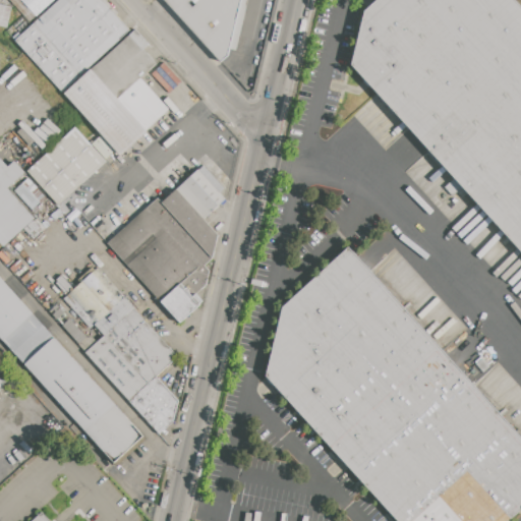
[(54,0),(31,21),(11,0),(54,0)]
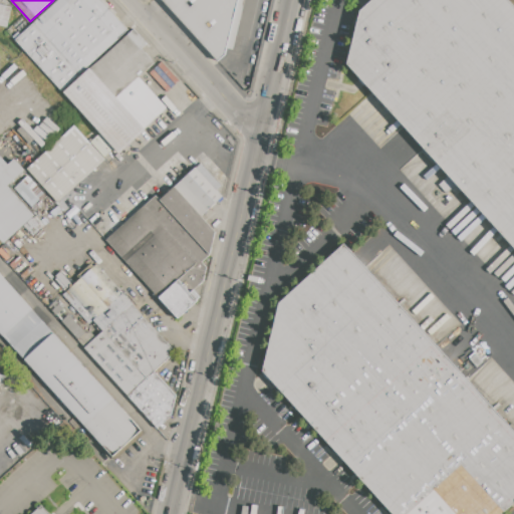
[(61,90),(16,39),(60,0),(104,0),(131,29),(61,90)]
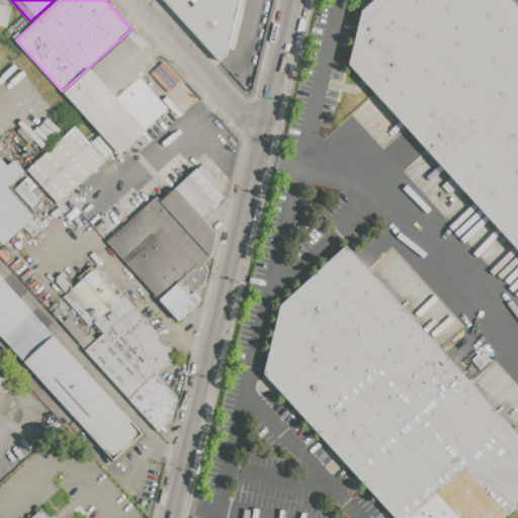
[(240,0),(231,52),(219,64),(161,0),(240,0)]
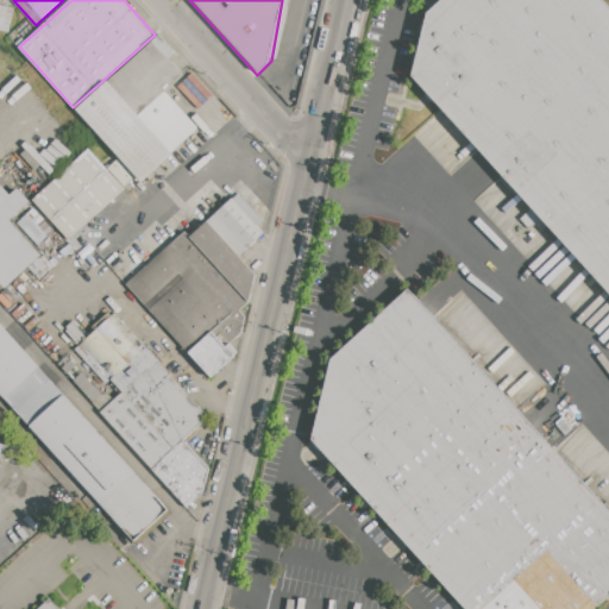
[(440,0),(597,0),(608,13),(608,293),(413,77),(426,13),(440,0)]
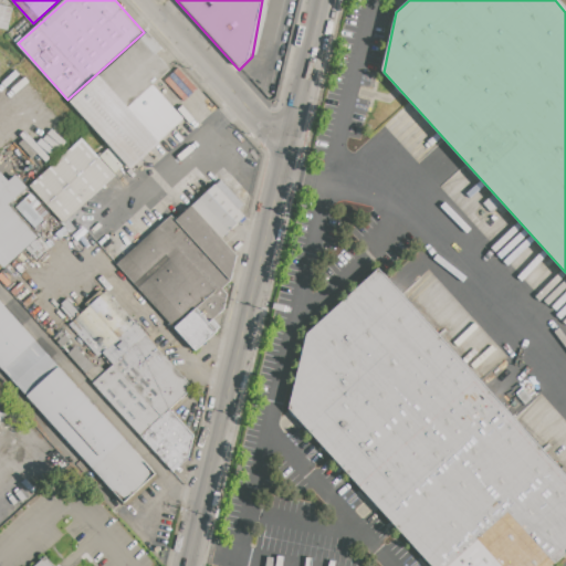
[(0,28),(0,4),(13,8),(8,30),(0,28)]
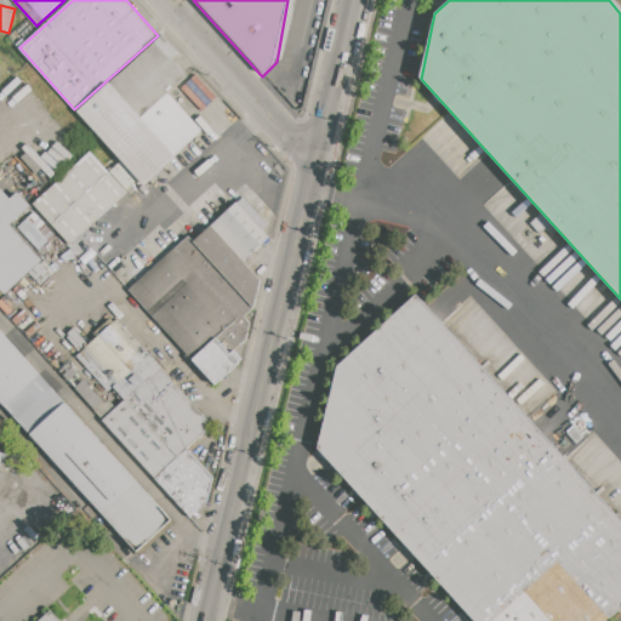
[(142,115),(110,81),(163,35),(178,52),(171,58),(187,75),(169,92),(142,115)]
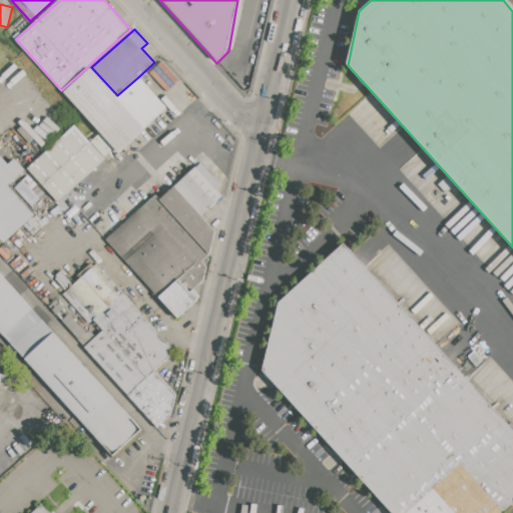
[(64,92),(91,67),(117,95),(146,128),(118,152),(114,148),(100,132),(64,92)]
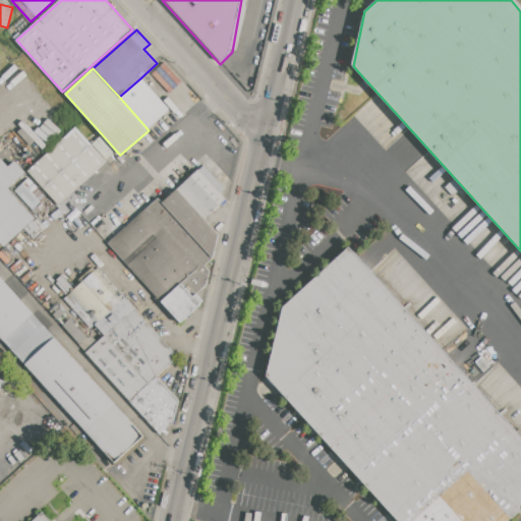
[(149,130),(119,97),(141,77),(161,99),(167,94),(177,104),(149,130)]
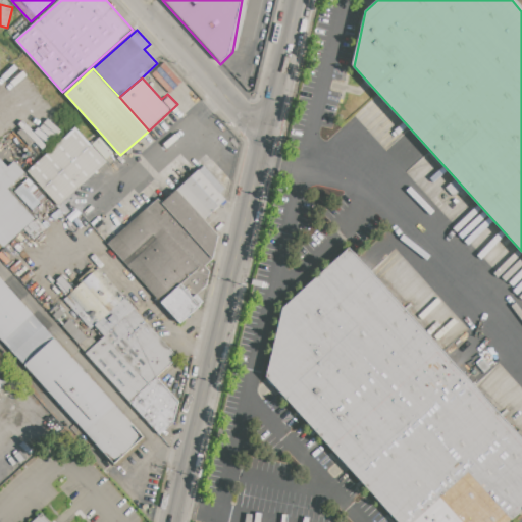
[(28,171),(77,127),(92,144),(105,159),(108,161),(58,206),(28,171)]
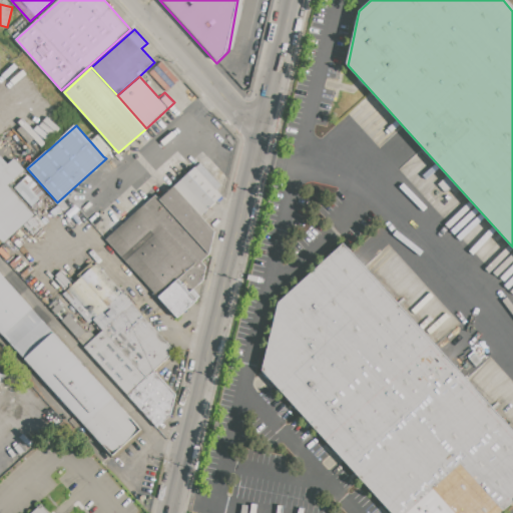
[(103,156),(90,141),(100,132),(114,148),(103,156)]
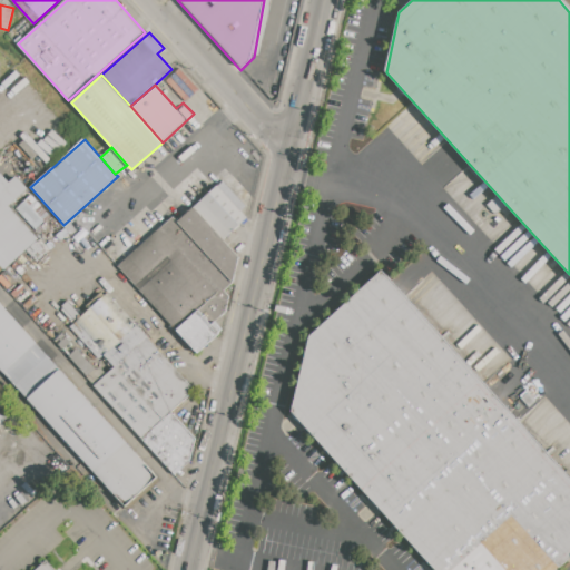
[(0,264),(0,174),(1,174),(8,182),(17,175),(28,187),(9,205),(39,238),(27,249),(5,269),(0,264)]
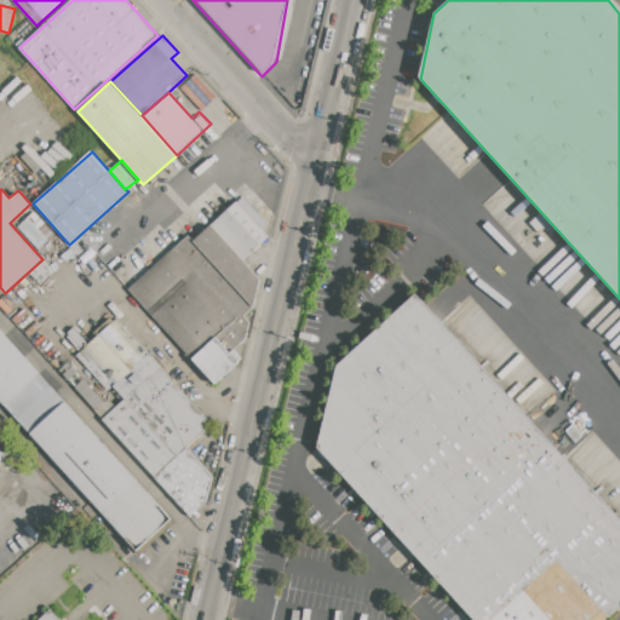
[(244,260),(211,225),(244,195),(268,222),(262,228),(270,236),(244,260)]
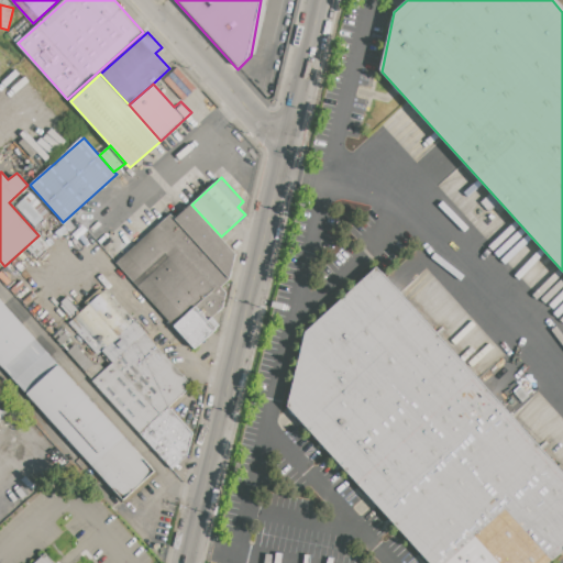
[(31,192),(50,213),(35,227),(17,206),(31,192)]
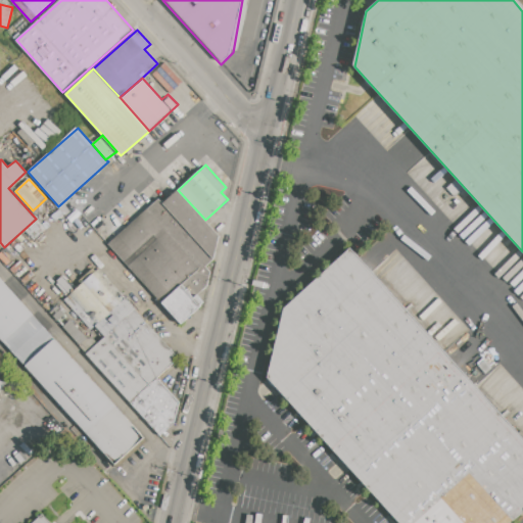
[(162,203),(178,190),(205,220),(227,244),(211,257),(162,203)]
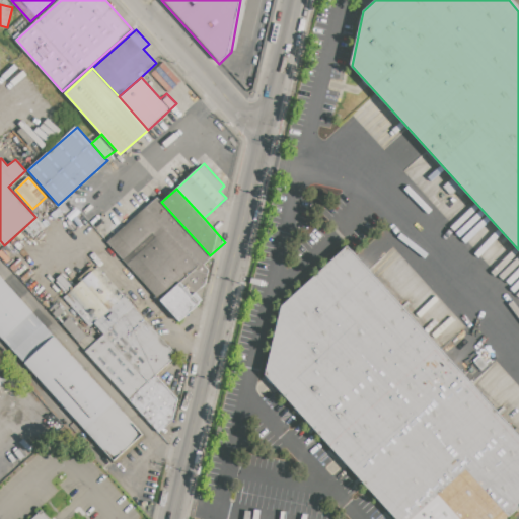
[(107,241),(157,198),(161,202),(210,255),(181,282),(193,294),(197,290),(206,300),(180,322),(107,241)]
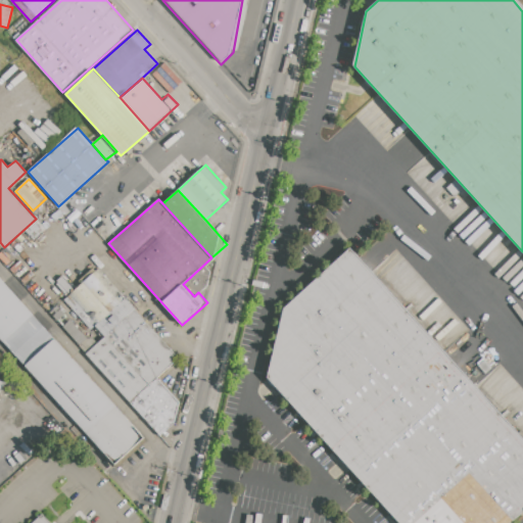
[(36,219),(45,230),(34,240),(25,229),(36,219)]
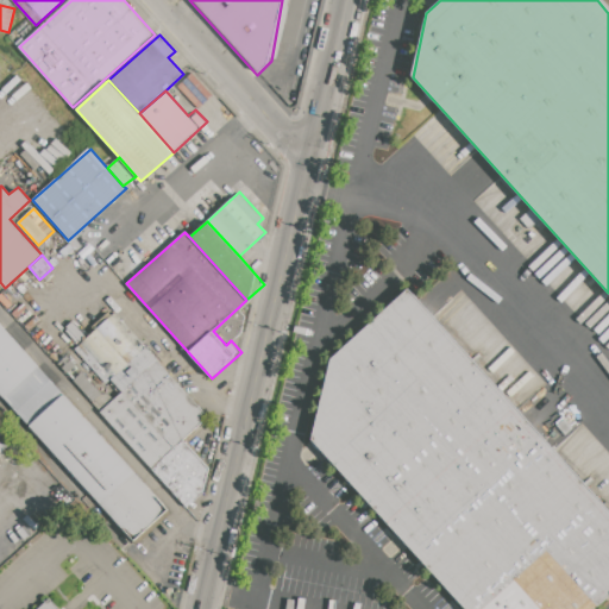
[(406,290),(608,509),(608,602),(601,608),(470,608),(307,440),(328,363),(406,290)]
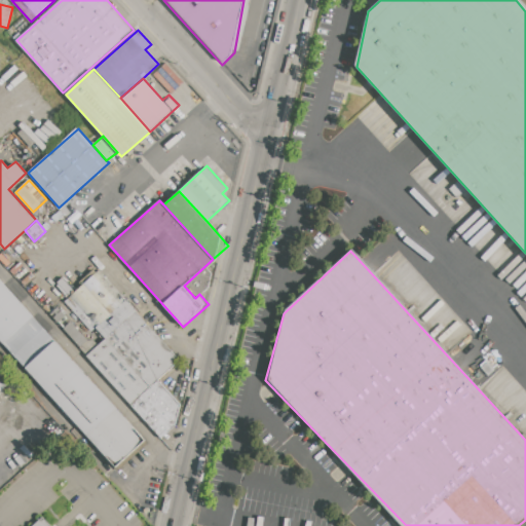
[(126,300),(96,328),(91,332),(65,302),(100,270),(126,300)]
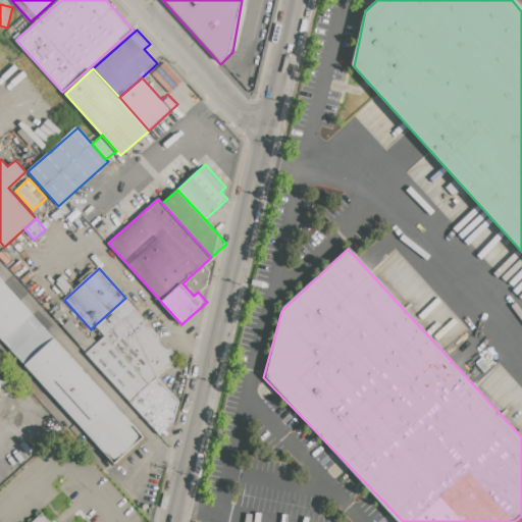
[(0,277),(33,314),(3,341),(0,336),(0,277)]
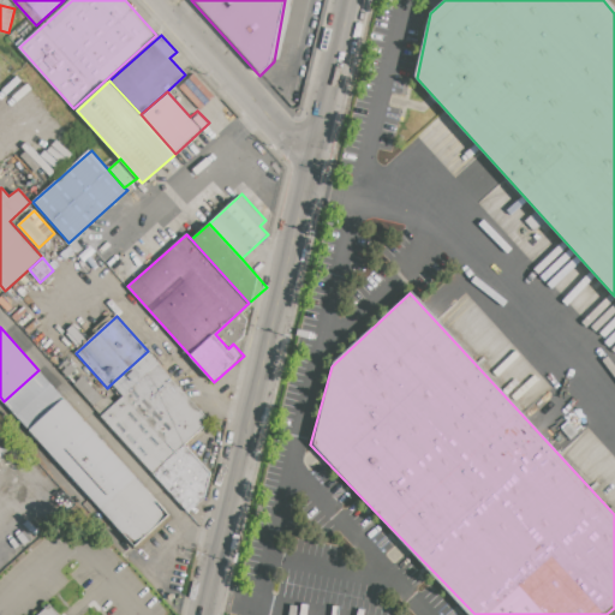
[(124,395),(112,383),(148,351),(159,364),(124,395)]
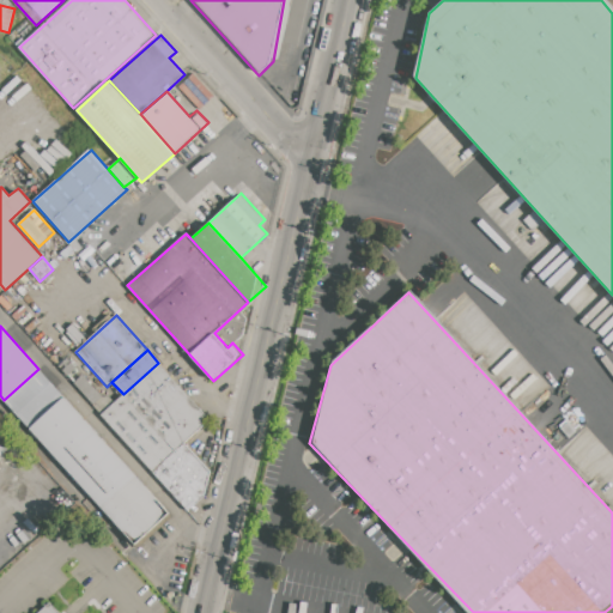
[(115,402),(102,414),(58,365),(67,358),(102,396),(110,396),(115,402)]
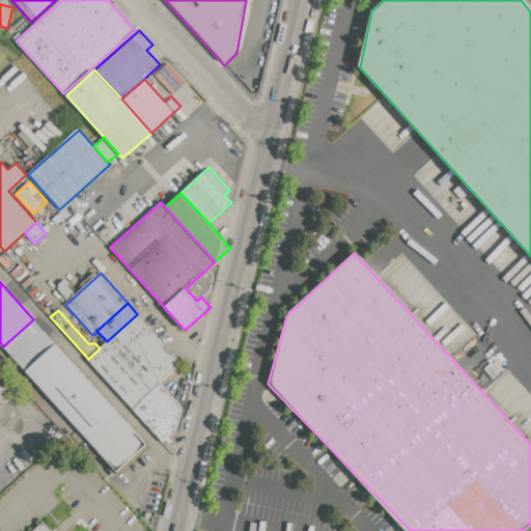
[(132,408),(88,359),(100,348),(107,341),(137,314),(182,364),(159,384),(132,408)]
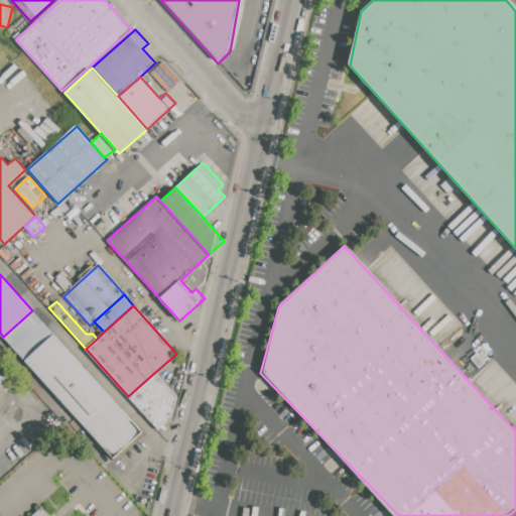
[(54,335),(25,361),(3,337),(32,310),(54,335)]
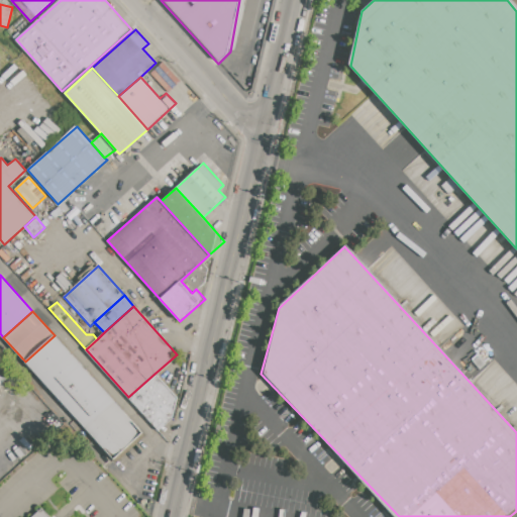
[(55,335),(114,402),(84,428),(25,362),(55,335)]
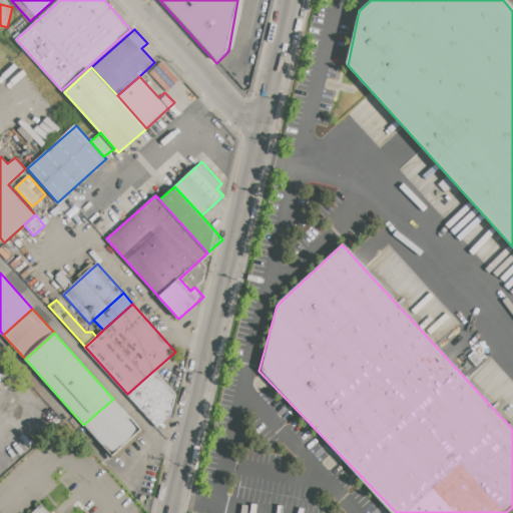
[(0,365),(9,375),(0,383),(0,365)]
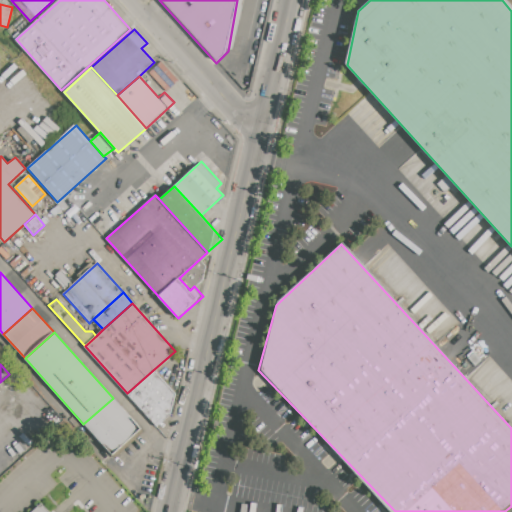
[(127,393),(153,370),(175,394),(171,414),(157,427),(127,393)]
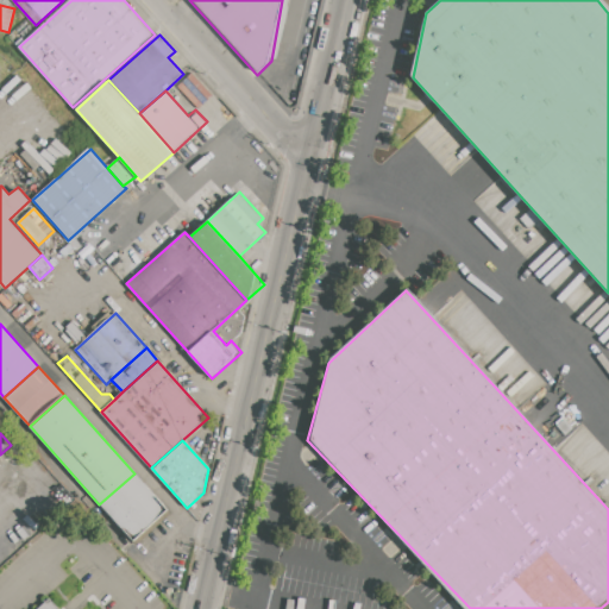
[(135,473),(168,510),(133,542),(99,504),(135,473)]
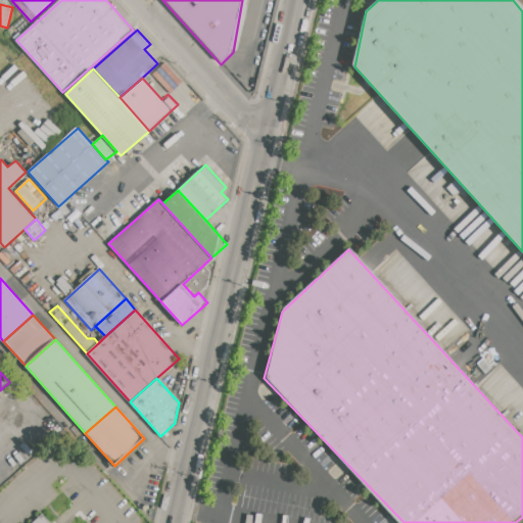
[(32,522),(43,514),(51,522),(32,522)]
